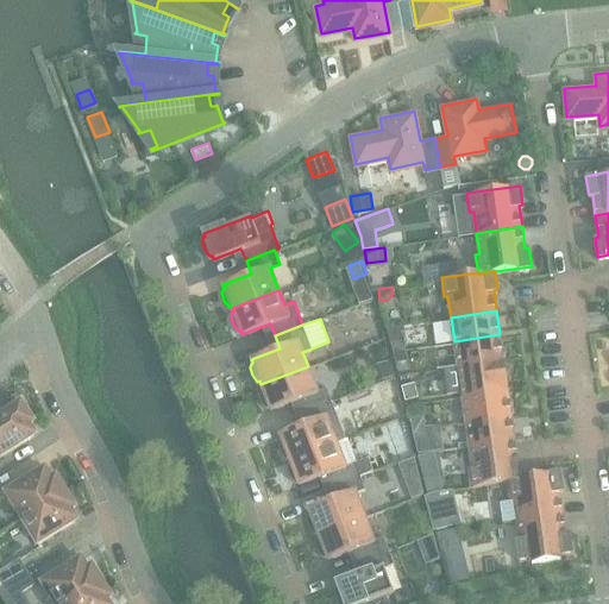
[(500,334),(454,341),(458,365),(503,359),(500,334)]
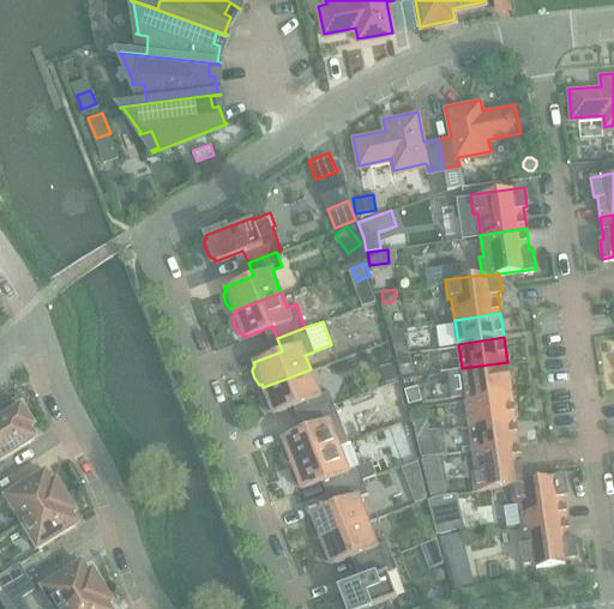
[(396,354),(409,350),(407,338),(393,342),(396,354)]
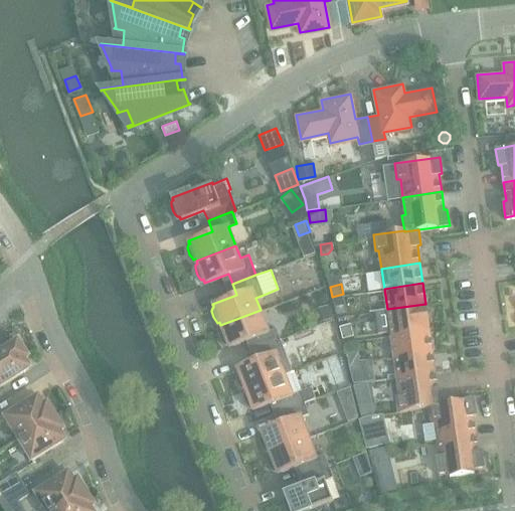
[(343,294),(332,297),(334,306),(345,303),(343,294)]
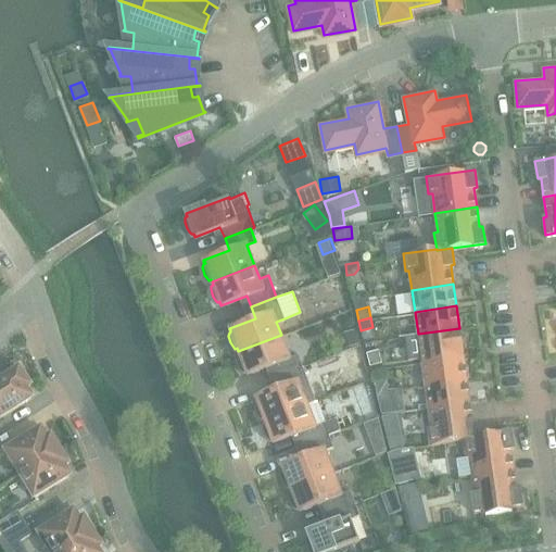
[(354,327),(341,331),(346,346),(359,341),(354,327)]
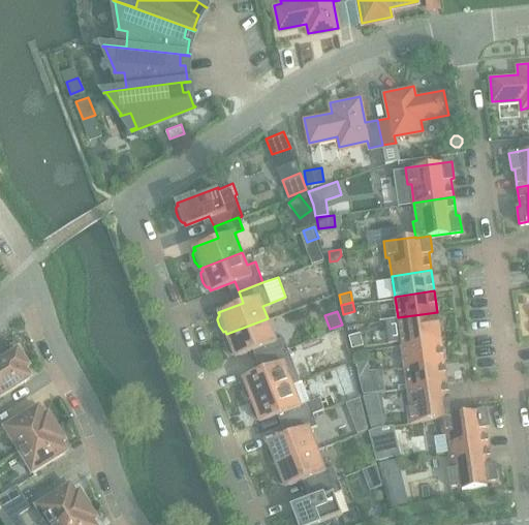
[(398,317),(385,319),(389,341),(401,339),(440,334),(437,312),(398,317)]
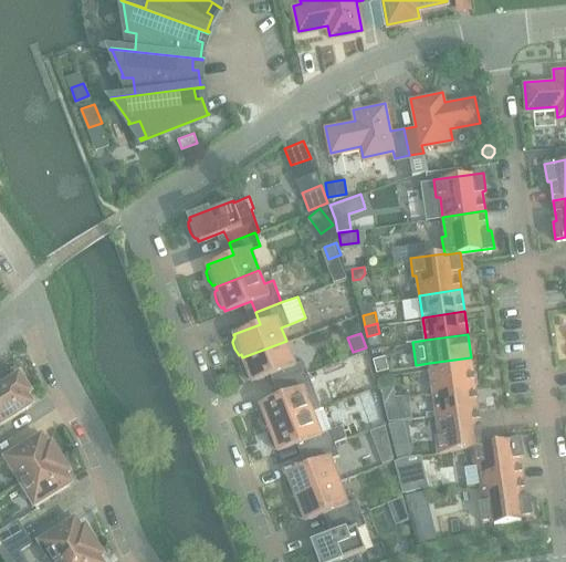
[(243,372),(245,374),(248,377),(250,376),(251,378),(250,378),(251,381),(278,370),(282,382),(307,372),(303,360),(295,362),(294,362),(286,341),(242,357),(243,360),(241,361),(241,364),(242,367),(243,372)]
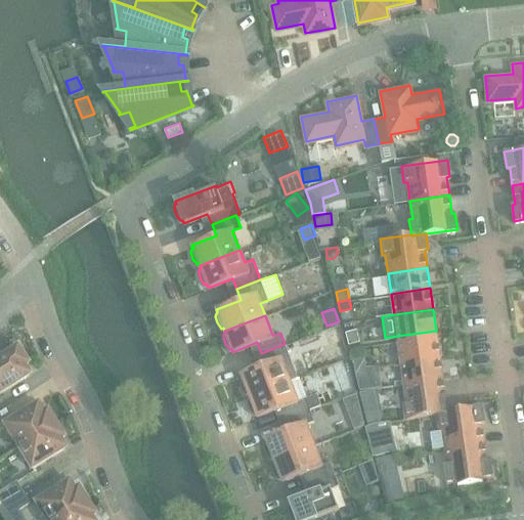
[(338,326),(325,330),(331,343),(342,339),(338,326)]
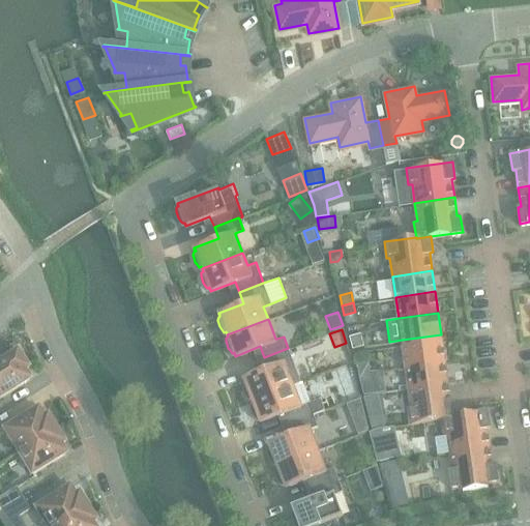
[(363,344),(360,331),(349,334),(352,347),(363,344)]
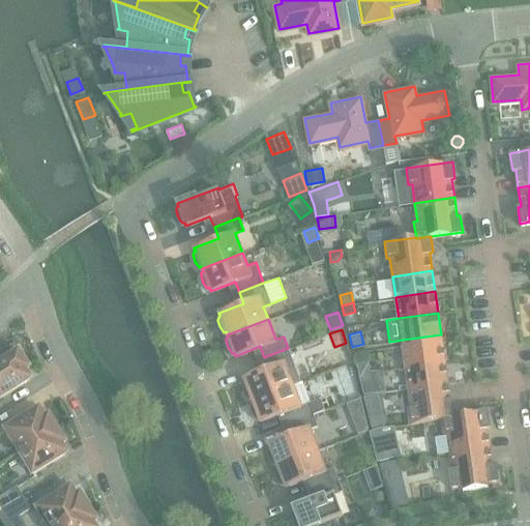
[(404,344),(402,344),(405,366),(445,360),(441,339),(440,339),(404,344)]
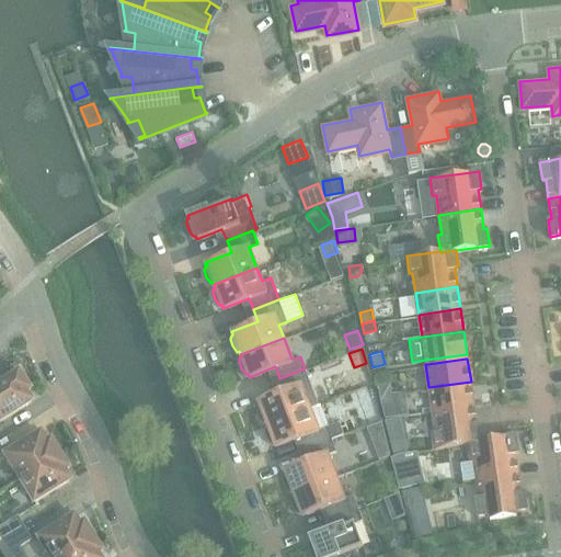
[(0,419),(32,399),(27,394),(29,393),(26,389),(31,386),(20,368),(0,381),(0,419)]
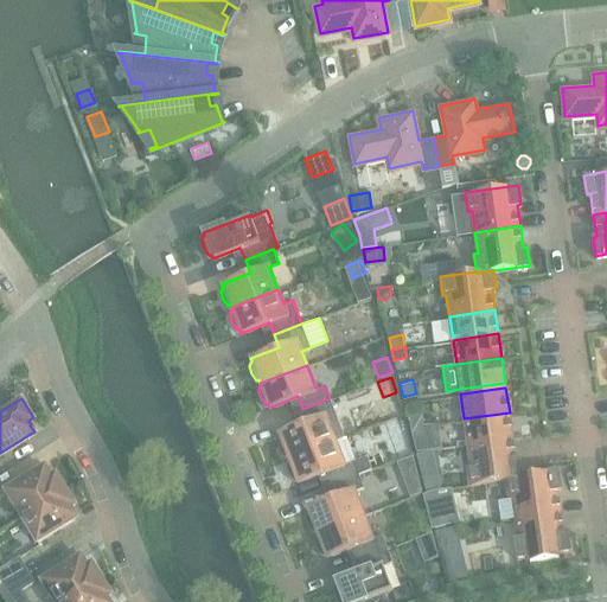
[(280,435),(278,436),(278,441),(279,444),(280,448),(282,452),(285,455),(287,454),(288,456),(336,440),(345,436),(339,422),(330,398),(302,409),(307,421),(279,433),(279,434),(280,434),(280,435)]
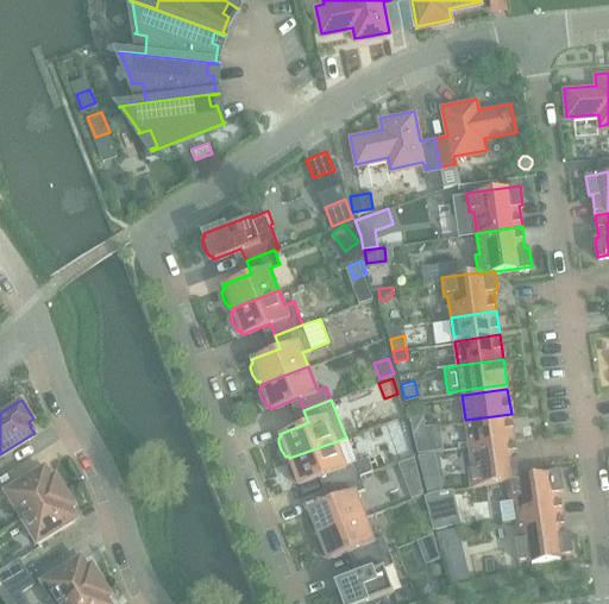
[(412,428),(425,425),(422,414),(409,416),(412,428)]
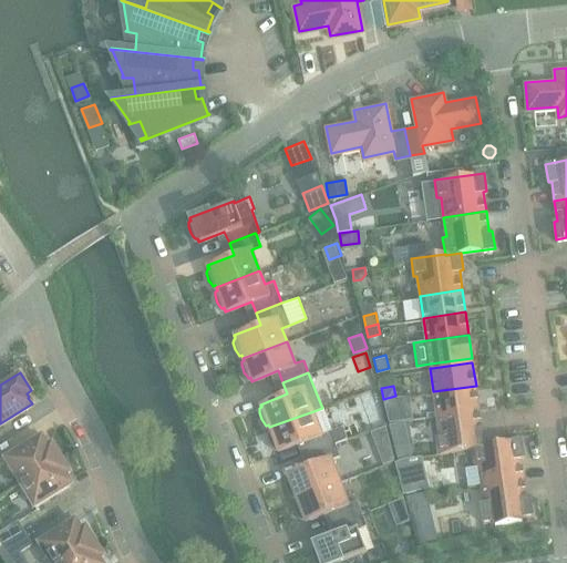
[(476,386),(433,391),(436,413),(478,408),(476,386)]
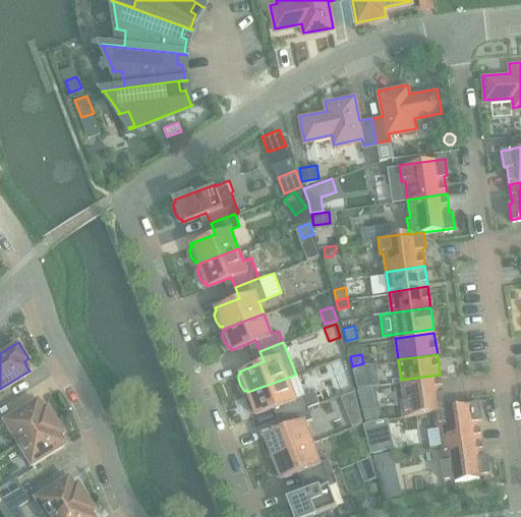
[(363,363),(352,366),(355,376),(366,372),(363,363)]
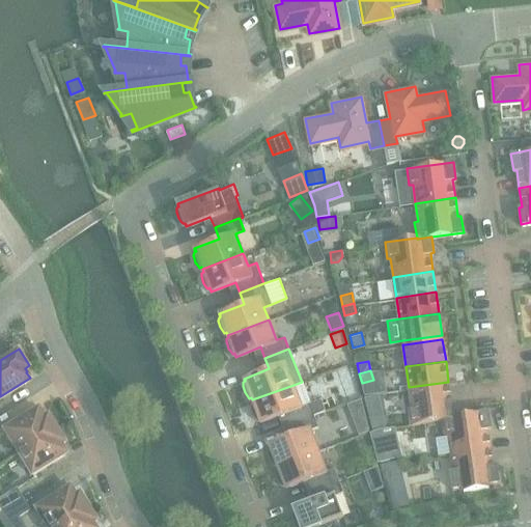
[(253,403),(251,403),(251,407),(252,410),(253,413),(255,416),(257,419),(259,418),(260,420),(259,420),(260,421),(285,412),(289,422),(313,414),(313,413),(326,409),(322,397),(311,400),(303,381),(302,382),(294,385),(252,399),(253,403)]
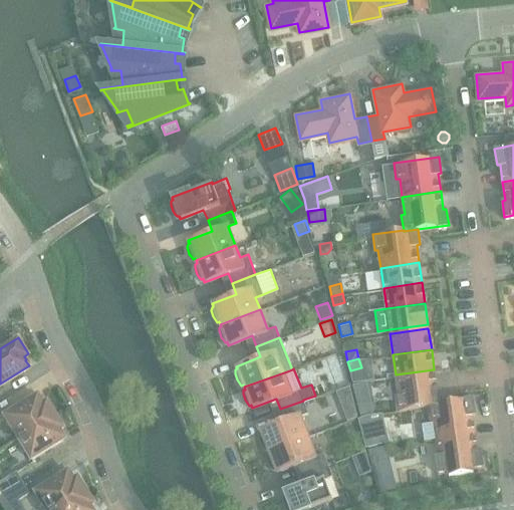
[(434,369),(396,374),(398,393),(395,394),(398,410),(428,405),(442,403),(442,402),(440,387),(437,388),(434,369)]
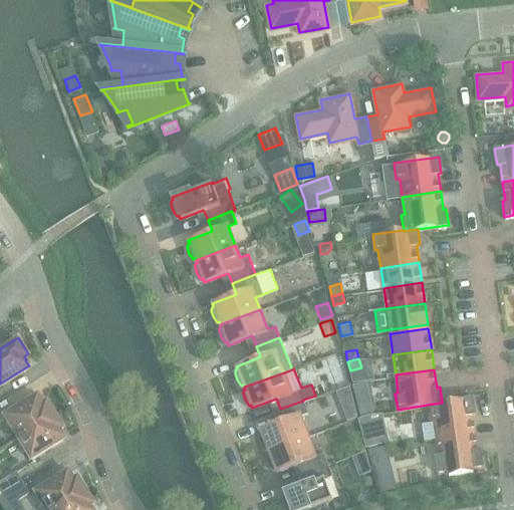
[(349,384),(335,390),(341,405),(353,400),(349,384)]
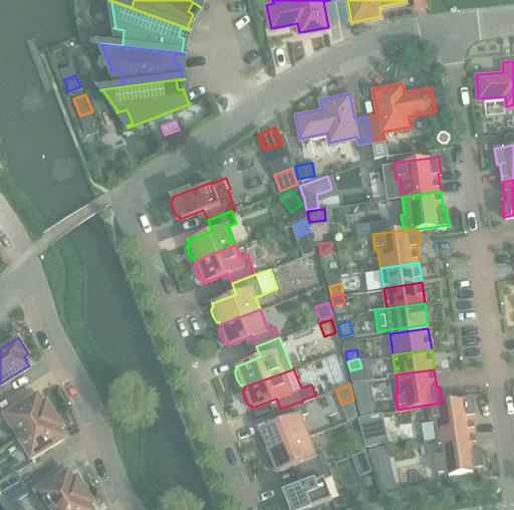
[(18,436),(55,413),(47,400),(43,402),(41,399),(40,400),(37,394),(4,414),(18,436)]
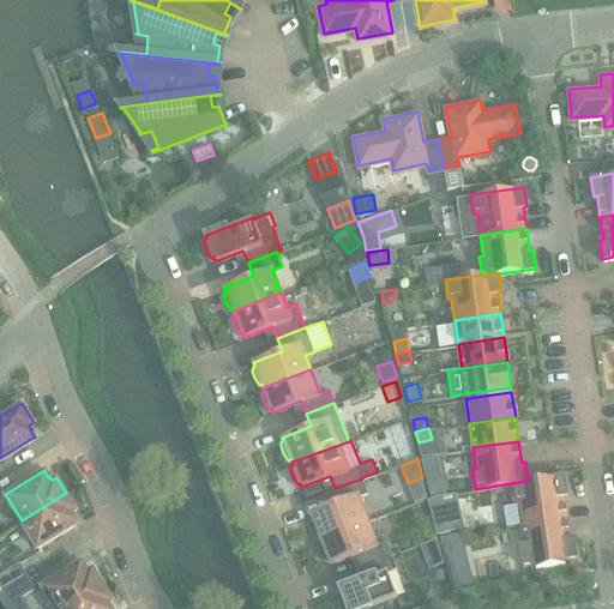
[(441,471),(426,476),(431,495),(446,490),(441,471)]
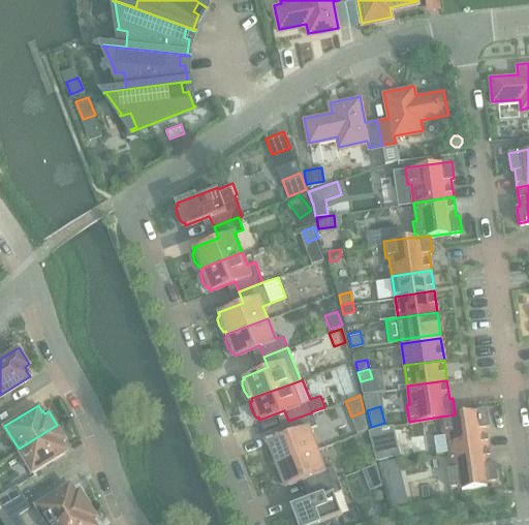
[(440,417),(443,432),(446,432),(448,451),(489,444),(486,427),(489,426),(487,409),(455,413),(455,414),(440,417)]
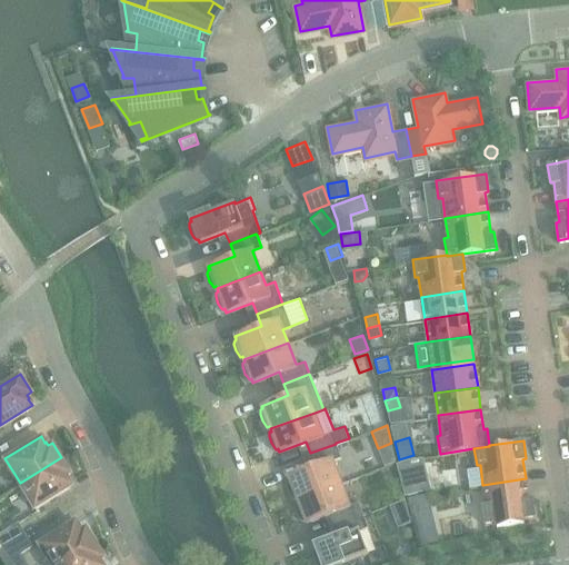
[(288,475),(288,477),(289,477),(289,478),(287,479),(287,484),(288,487),(289,491),(291,494),(293,496),(296,496),(297,498),(340,482),(332,461),(332,459),(341,456),(336,444),(310,453),(315,465),(288,475)]
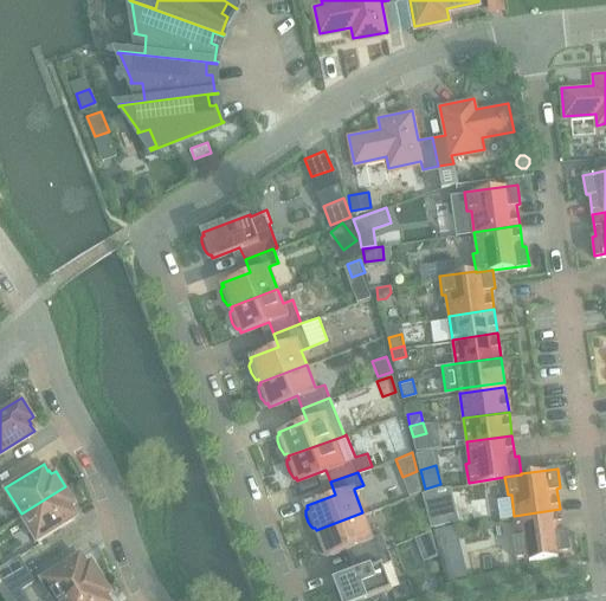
[(65,486),(21,514),(37,540),(75,516),(71,510),(72,509),(70,505),(75,502),(65,486)]
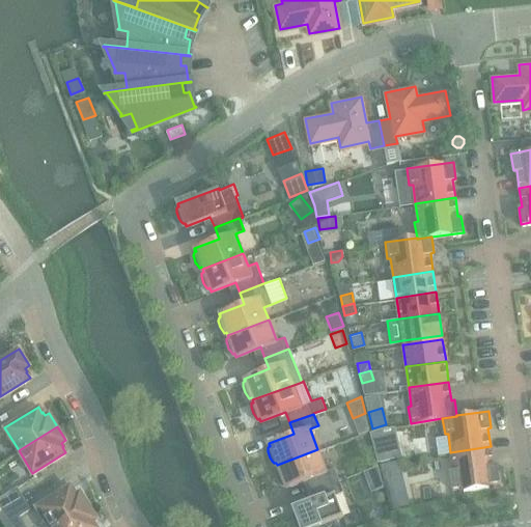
[(393,456),(389,438),(374,441),(379,460),(393,456)]
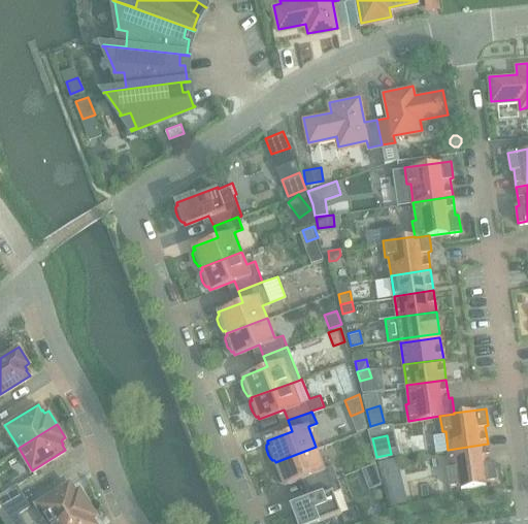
[(450,485),(462,484),(464,484),(467,485),(470,485),(473,485),(476,485),(480,483),(482,482),(484,481),(496,479),(493,462),(490,462),(488,444),(448,450),(451,467),(448,468),(450,485)]
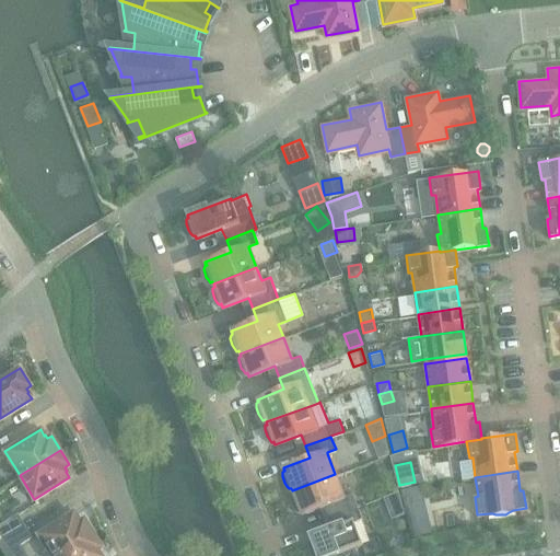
[(300,511),(301,513),(327,504),(331,516),(357,505),(352,493),(343,496),(343,495),(335,474),(292,490),(293,493),(291,494),(291,498),(292,501),(293,505),(295,508),(298,511),(300,510),(301,511),(300,511)]
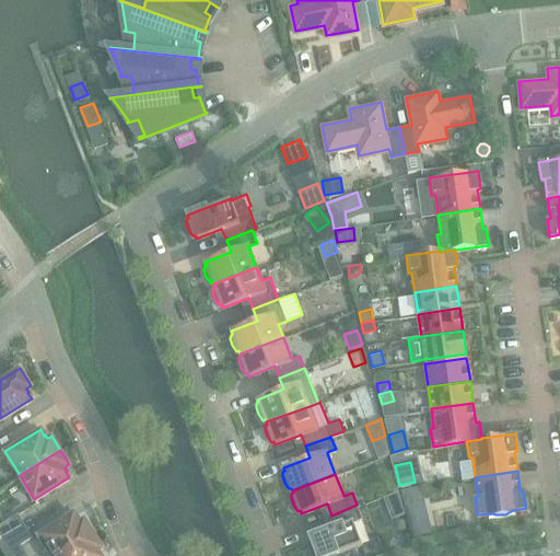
[(310,536),(310,539),(311,539),(311,540),(308,541),(308,544),(310,548),(311,552),(313,555),(314,555),(328,555),(331,555),(340,555),(343,555),(347,553),(350,551),(349,548),(362,543),(361,542),(353,522),(353,521),(362,518),(357,505),(331,516),(336,526),(310,536)]
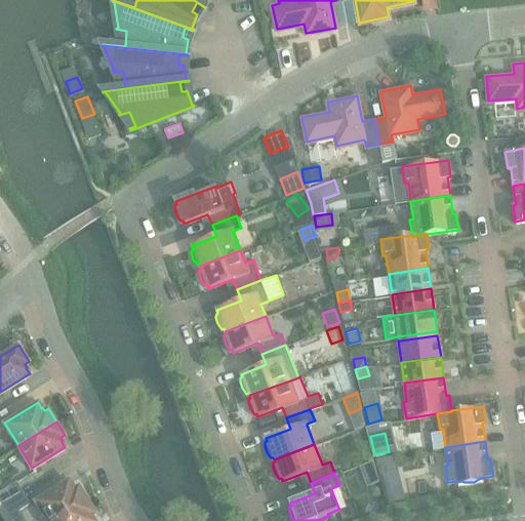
[(399,477),(381,481),(387,503),(404,498),(399,477)]
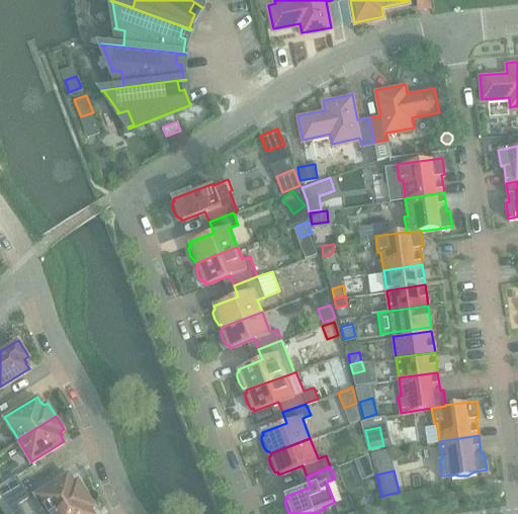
[(0,493),(2,497),(23,484),(16,473),(0,483),(0,493)]
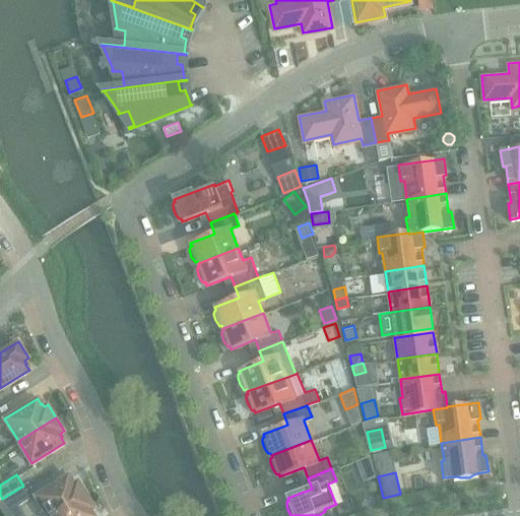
[(48,515),(52,515),(86,495),(78,481),(74,484),(72,480),(71,481),(68,475),(36,496),(48,515)]
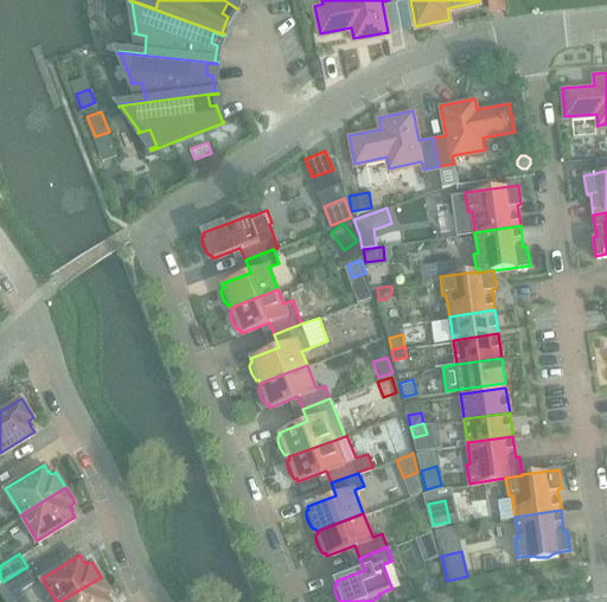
[(27,567),(2,582),(11,595),(34,580),(27,567)]
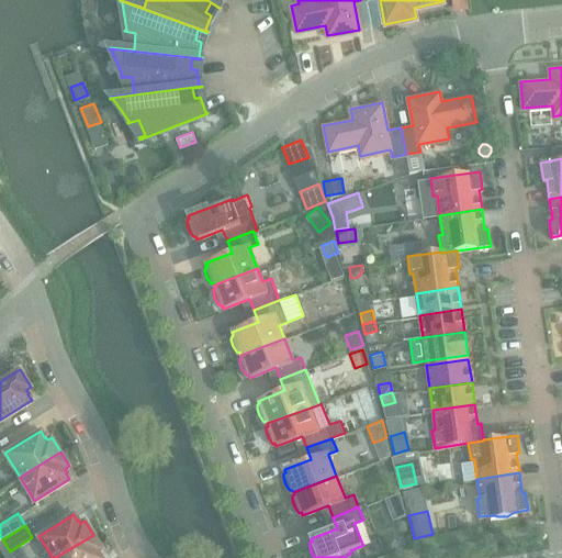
[(93,535),(56,557),(100,557),(100,556),(101,556),(99,551),(102,549),(93,535)]
